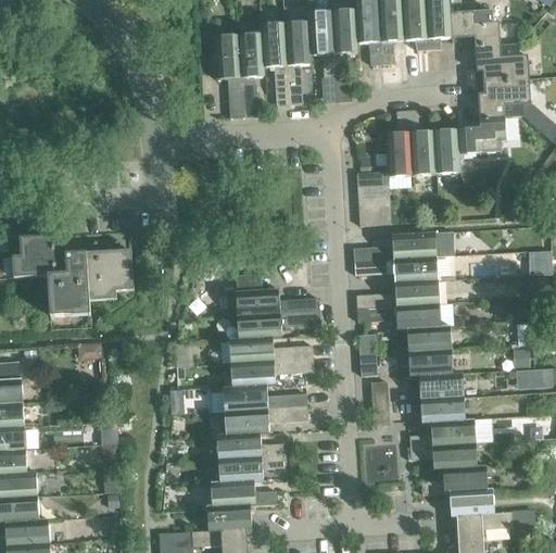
[(369,64),(381,64),(378,0),(353,0),(354,10),(355,10),(356,42),(357,42),(368,42),(369,64)]
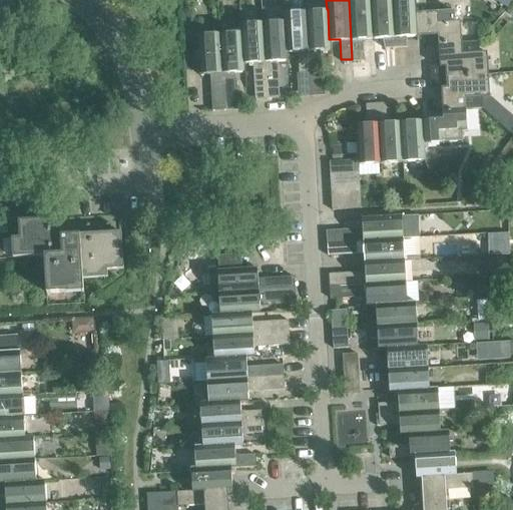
[(362,37),(373,37),(370,0),(349,0),(352,59),(363,58),(362,37)]
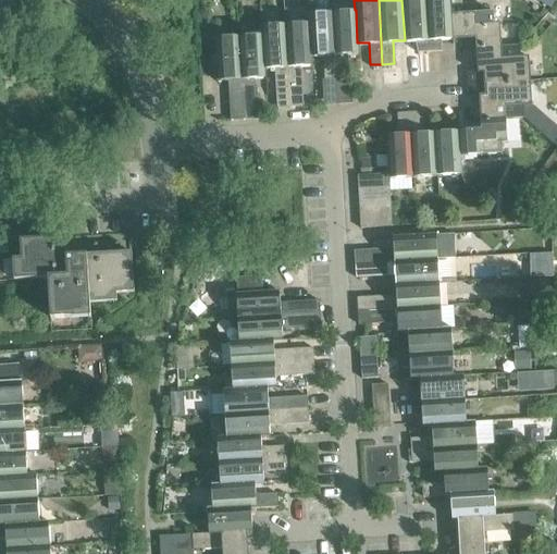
[(417,50),(429,49),(424,0),(401,0),(405,40),(416,39),(417,50)]
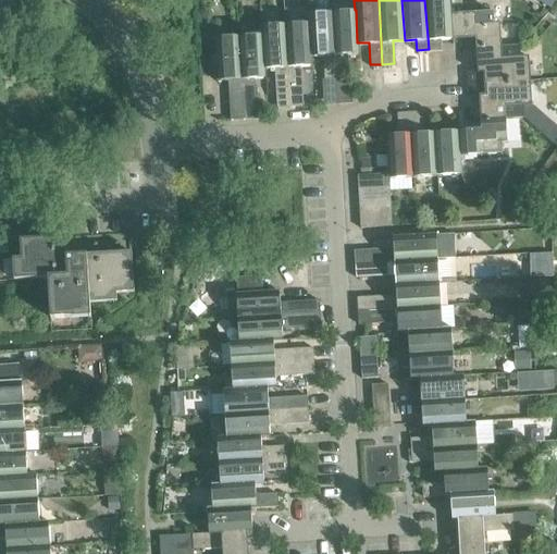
[(441,38),(452,37),(449,12),(450,12),(449,0),(424,0),(429,49),(441,48),(441,38)]
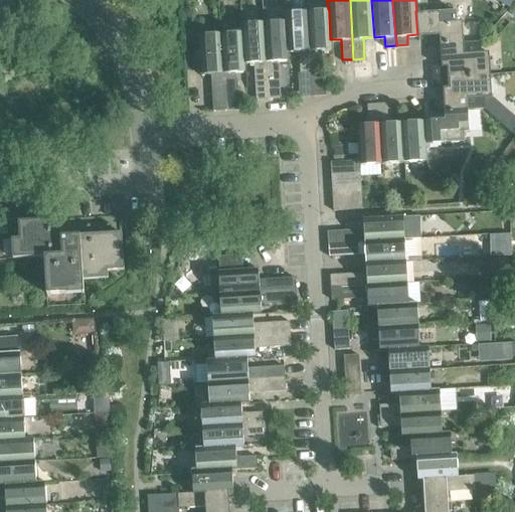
[(332,48),(331,39),(330,39),(329,9),(328,9),(307,10),(311,70),(322,69),(320,49),(332,48)]
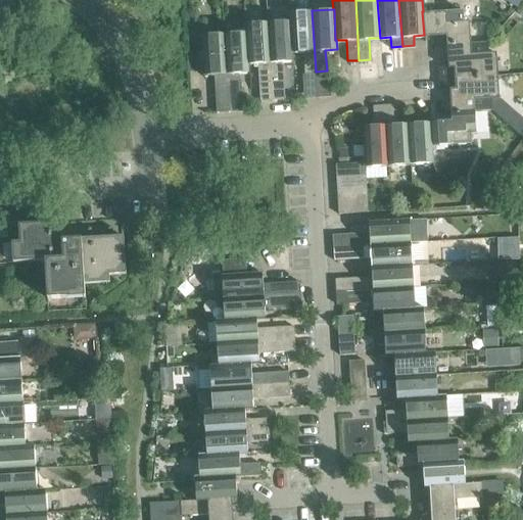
[(445,34),(446,44),(471,42),(471,41),(470,19),(465,19),(464,9),(423,11),(422,11),(424,35),(445,34)]
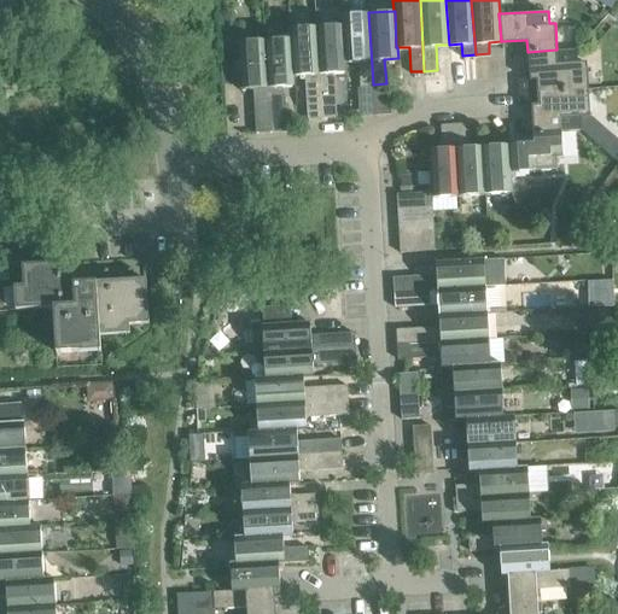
[(359,85),(373,85),(368,12),(340,13),(342,24),(344,62),(345,62),(357,60),(359,85)]
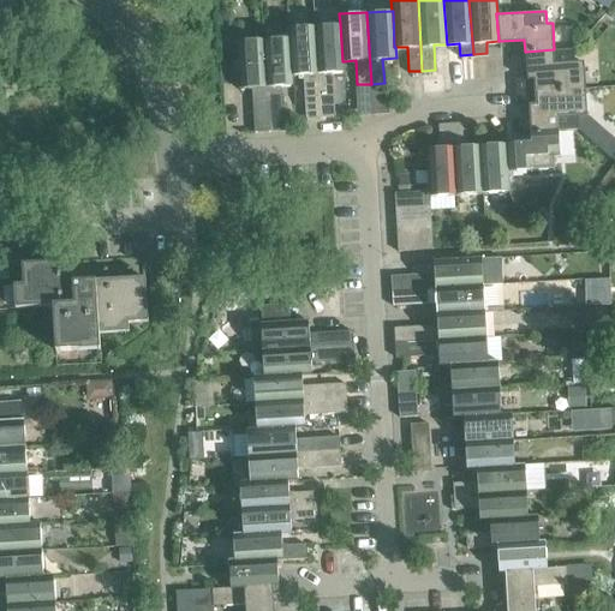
[(344,71),(344,61),(342,61),(340,24),(314,25),(320,115),(334,115),(332,77),(330,77),(330,72),(344,71)]
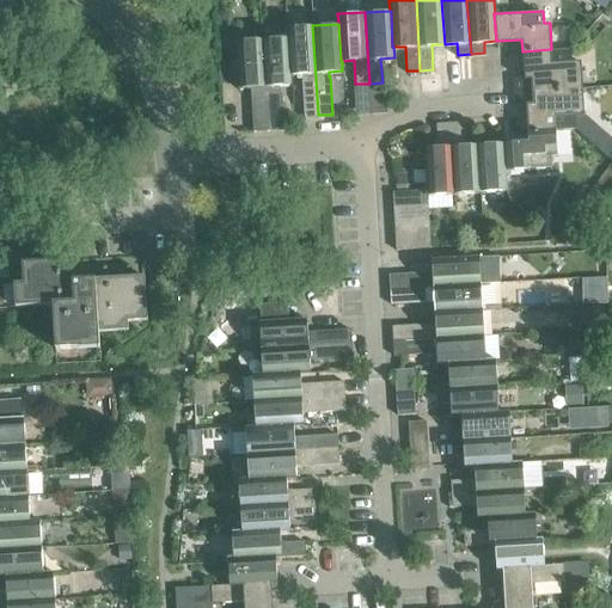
[(304,116),(318,115),(312,25),(286,26),(286,37),(287,37),(289,74),(291,74),(303,73),(304,78),(301,78),(304,116)]
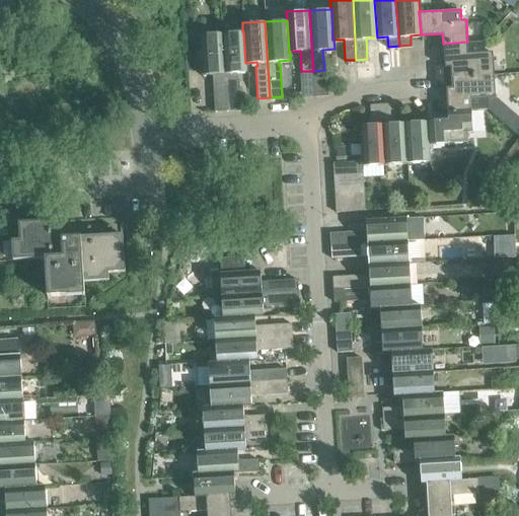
[(247,71),(246,63),(245,63),(243,31),(242,31),(222,32),(227,109),(239,108),(237,76),(235,76),(235,72),(247,71)]
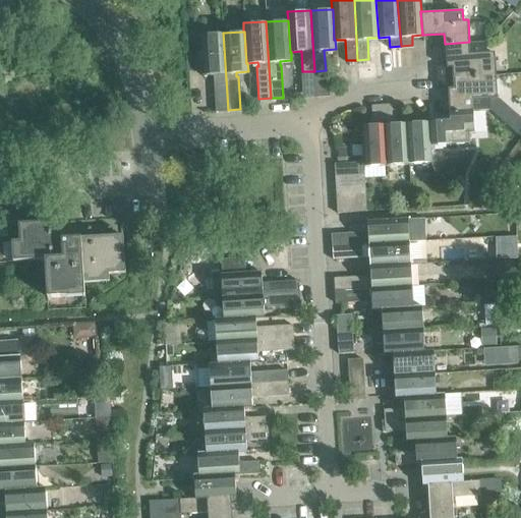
[(215,110),(228,110),(223,33),(199,34),(200,49),(201,70),(203,74),(215,73),(215,78),(213,78),(215,110)]
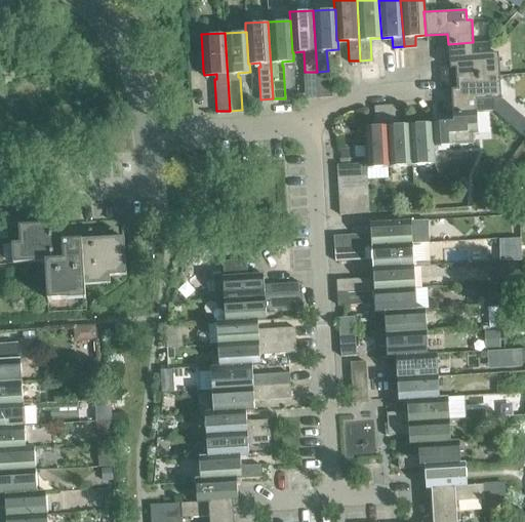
[(440,66),(441,77),(500,74),(499,51),(491,51),(490,40),(473,41),(473,42),(448,44),(449,66),(440,66)]
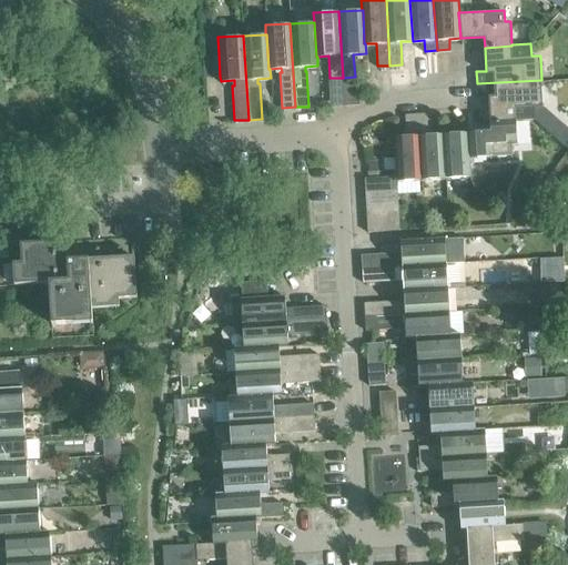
[(219,53),(201,54),(203,78),(220,77),(219,53)]
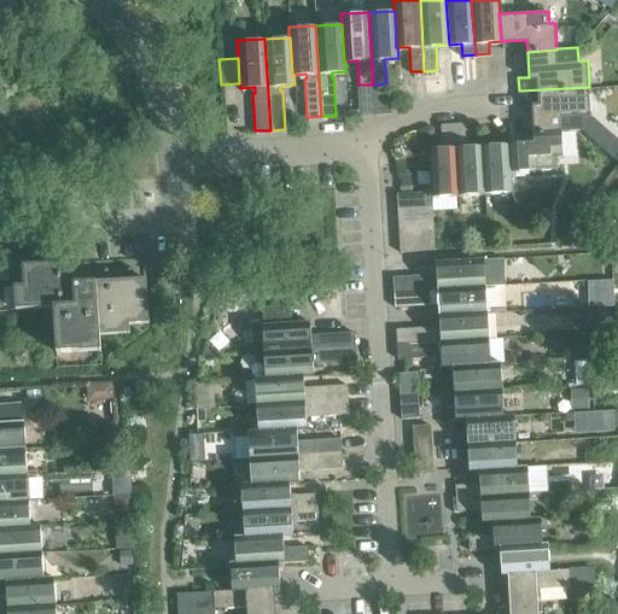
[(531,105),(532,130),(561,128),(561,129),(582,128),(581,115),(590,115),(589,87),(519,91),(519,106),(531,105)]
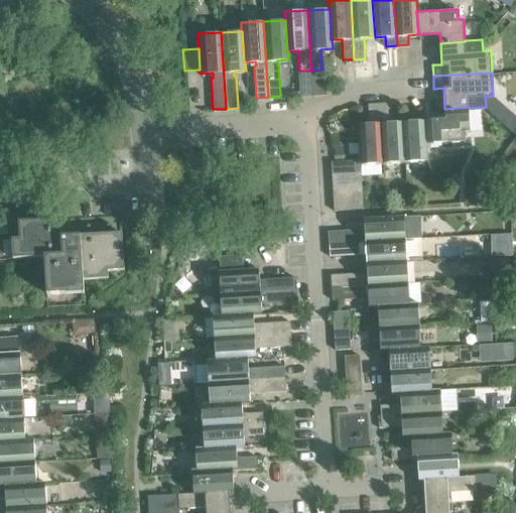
[(357,124),(359,158),(360,158),(360,164),(382,162),(379,102),(368,103),(369,123),(357,124)]
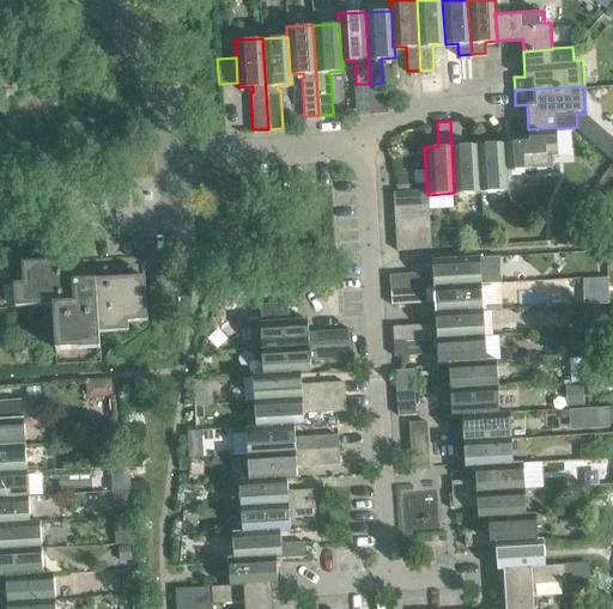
[(463,121),(450,121),(454,193),(480,192),(477,144),(465,145),(463,121)]
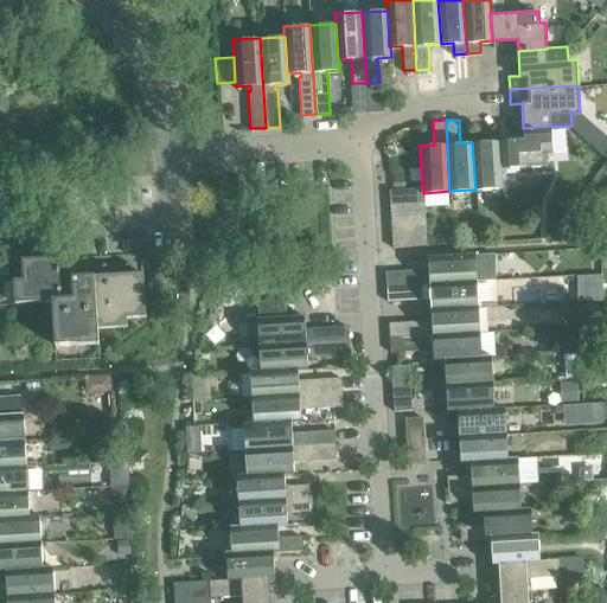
[(523,140),(499,141),(498,141),(499,168),(500,168),(547,165),(547,153),(553,152),(551,127),(551,126),(523,128),(523,140)]
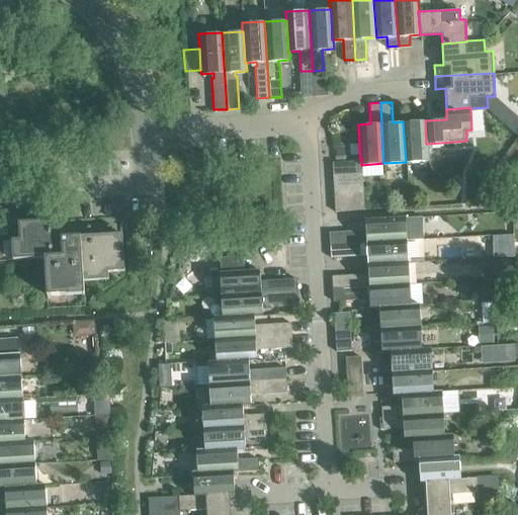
[(414,121),(403,121),(406,162),(428,160),(427,144),(426,144),(425,120),(426,120),(425,110),(413,111),(414,121)]
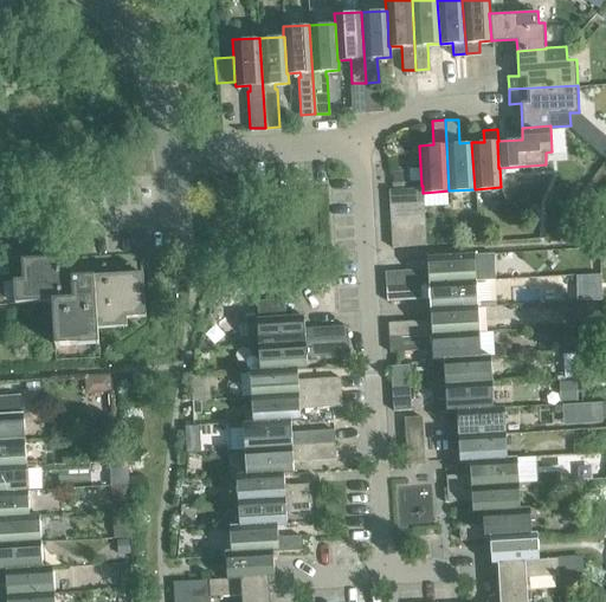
[(393,181),(392,181),(392,188),(404,187),(403,170),(393,172),(393,181)]
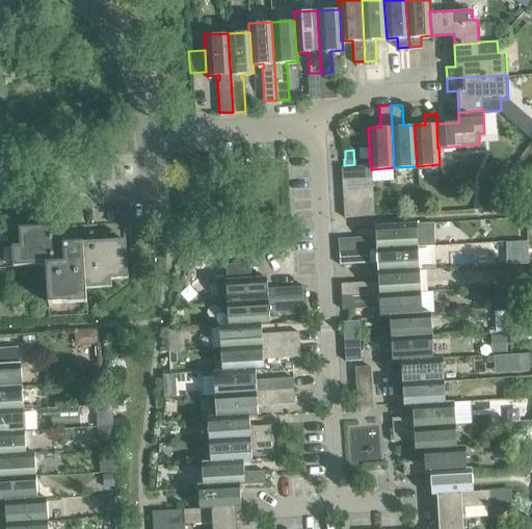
[(341,165),(342,178),(371,177),(371,169),(371,163),(370,163),(354,164),(344,165),(341,165)]
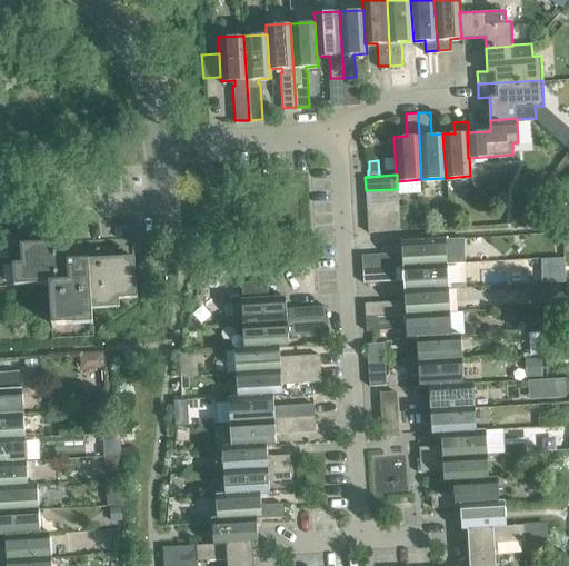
[(366,190),(366,204),(398,202),(397,189),(366,190)]
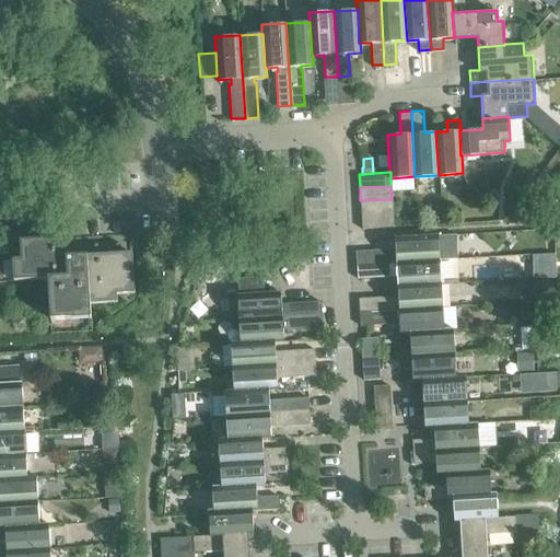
[(360,200),(361,213),(393,212),(392,199),(360,200)]
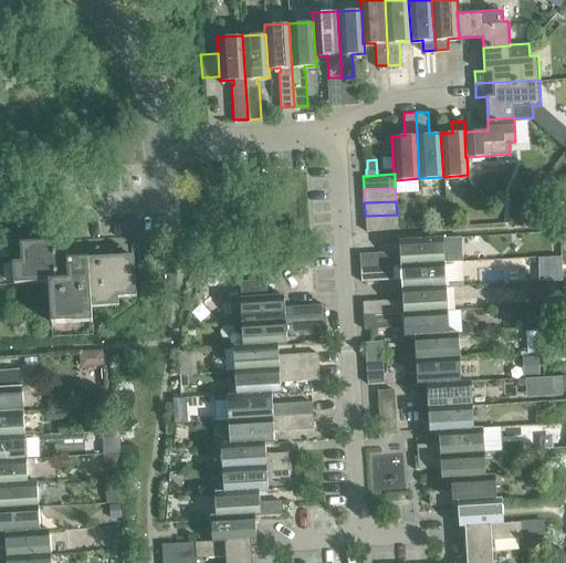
[(397,215),(365,216),(366,230),(398,228),(397,215)]
